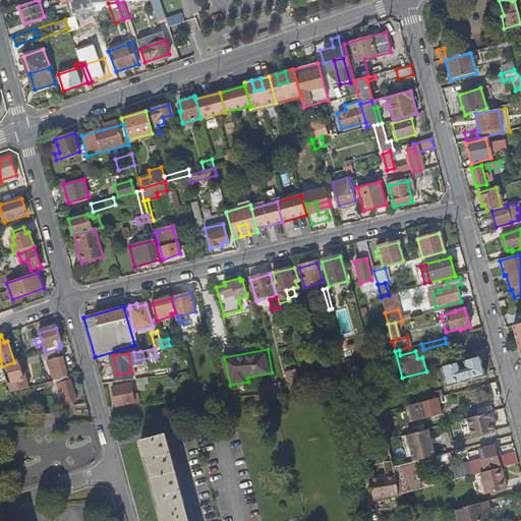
[(54,382),(67,379),(66,375),(68,375),(63,357),(49,361),(54,382)]
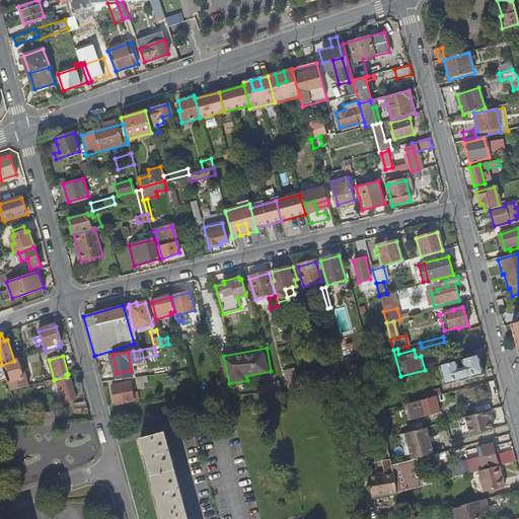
[(457,367),(456,362),(439,367),(444,385),(484,375),(478,356),(461,361),(462,366),(457,367)]
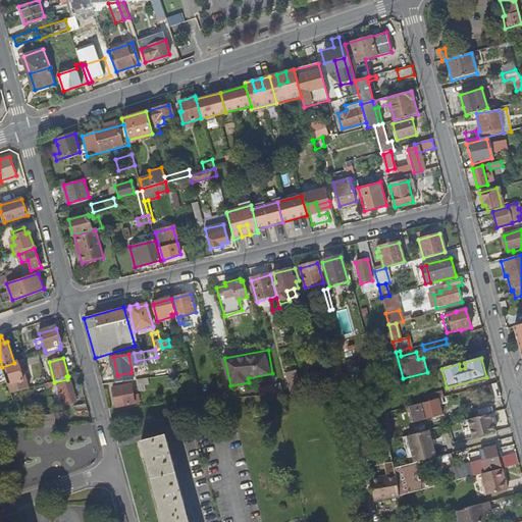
[(24,382),(28,381),(21,361),(17,362),(24,382)]
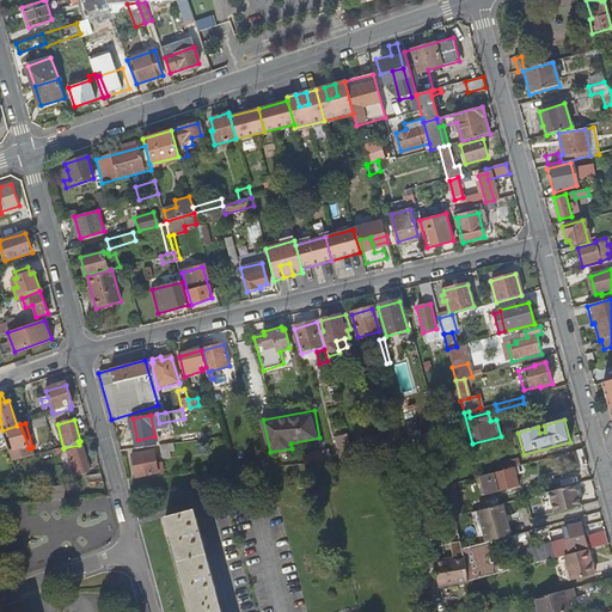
[(35,457),(32,447),(29,448),(20,424),(17,426),(2,430),(5,439),(11,436),(16,452),(11,454),(14,463),(35,457)]
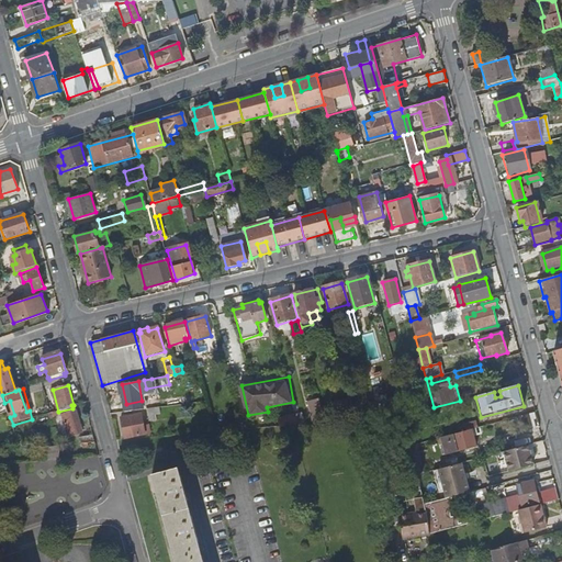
[(378,402),(382,417),(404,415),(407,415),(403,397),(378,402)]
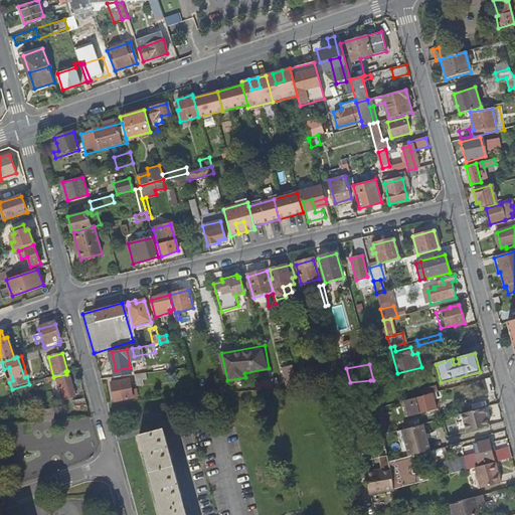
[(320,365),(305,369),(307,377),(322,373),(320,365)]
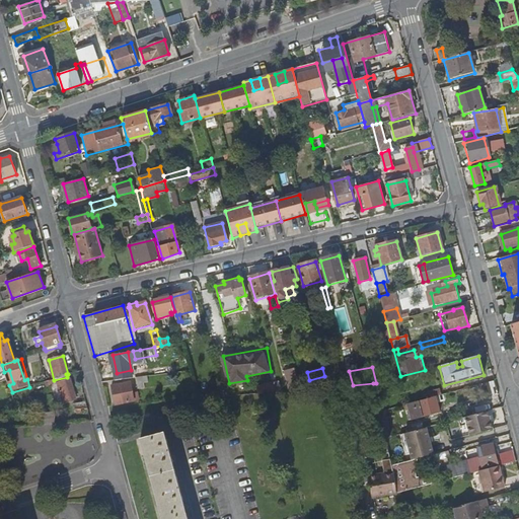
[(155,381),(154,375),(138,377),(139,388),(144,388),(143,383),(155,381)]
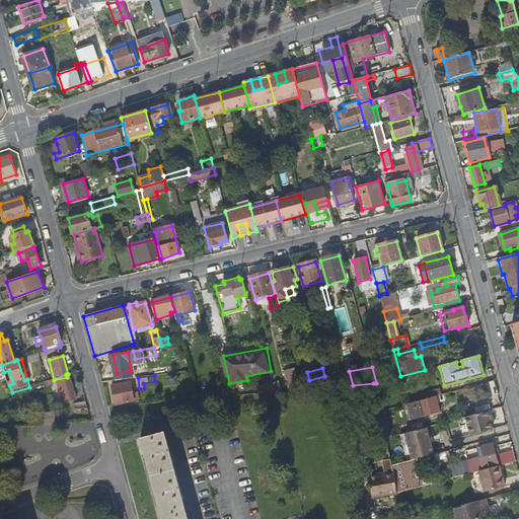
[(54,380),(46,383),(48,388),(53,386),(58,404),(76,399),(70,376),(67,377),(54,380)]
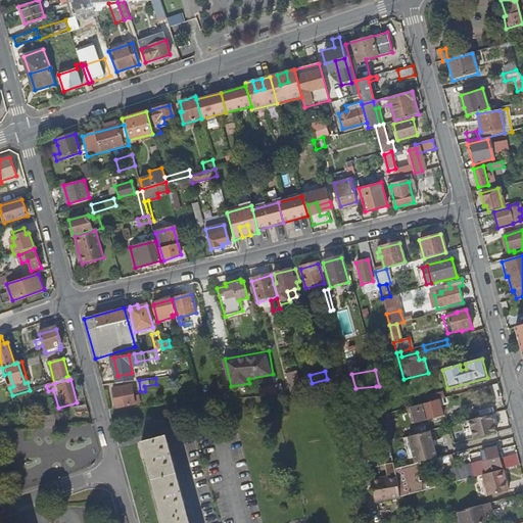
[(497,383),(485,386),(489,400),(502,397),(497,383)]
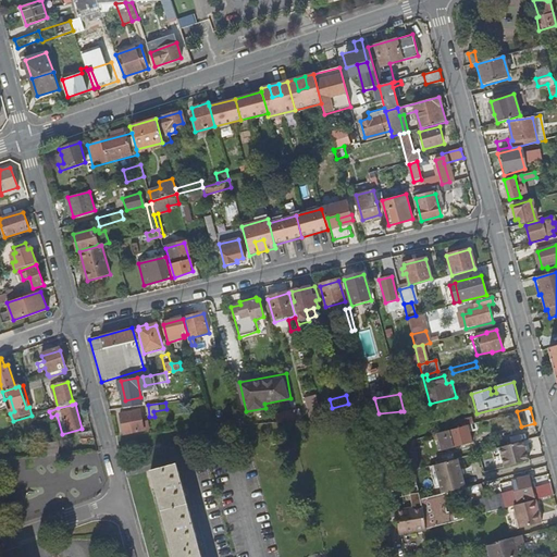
[(277,412),(280,422),(295,418),(293,409),(277,412)]
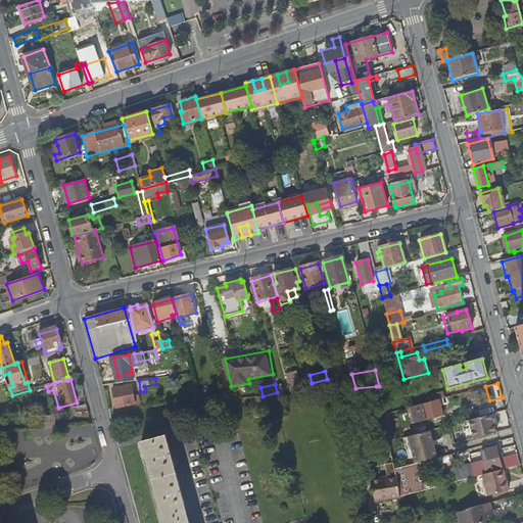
[(133,385),(113,388),(117,408),(140,402),(139,395),(135,395),(133,385)]
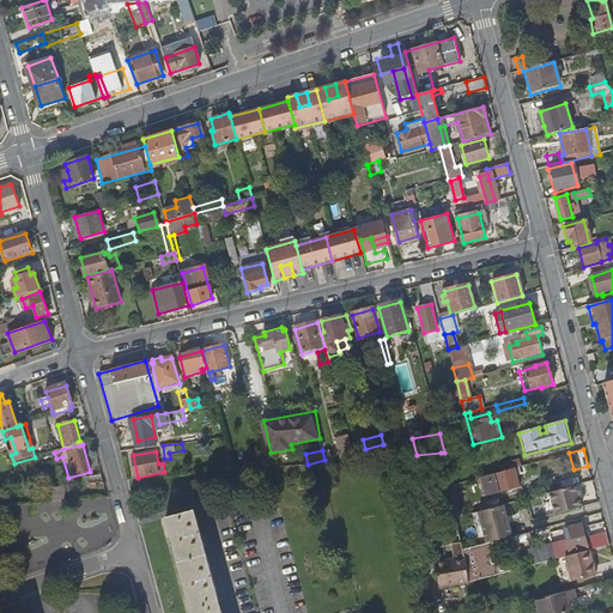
[(517,485),(513,467),(492,473),(495,479),(483,481),(486,495),(517,485)]
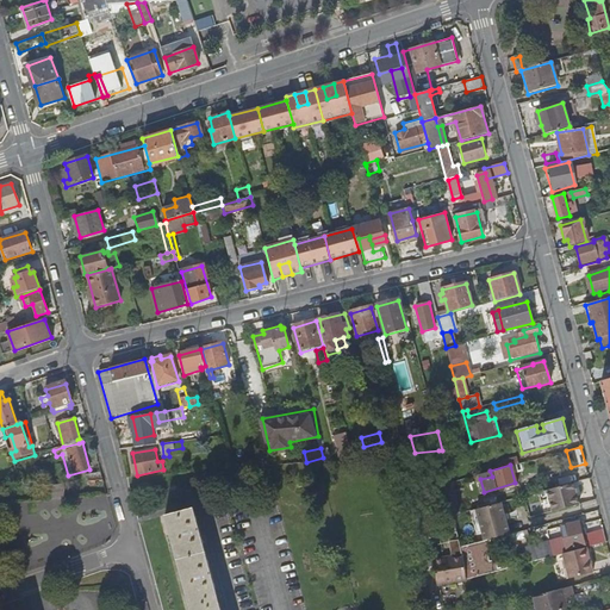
[(104,480),(101,472),(89,474),(91,481),(104,480)]
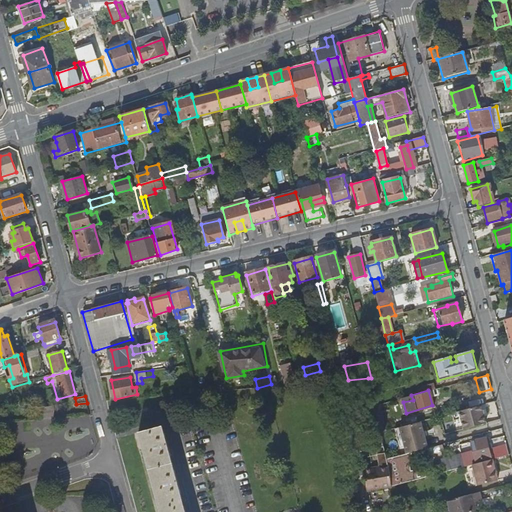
[(381,432),(386,431),(380,404),(375,405),(381,432)]
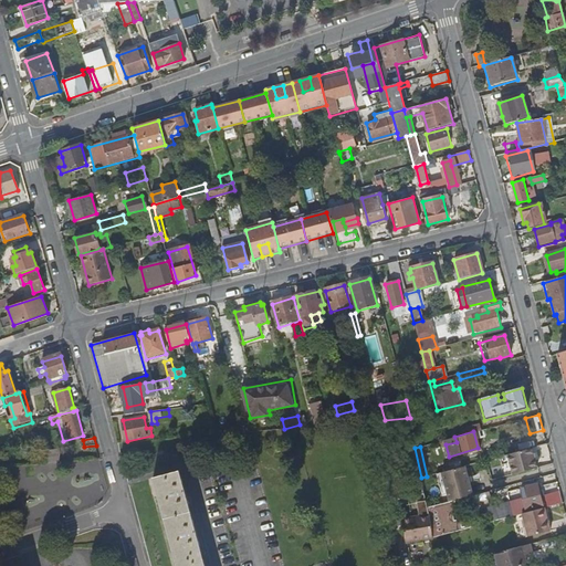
[(40,451),(41,463),(60,462),(59,449),(40,451)]
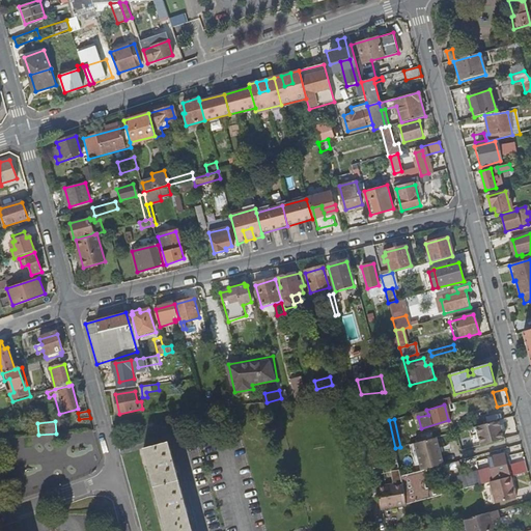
[(480,446),(503,440),(501,432),(505,431),(503,425),(500,426),(498,421),(468,428),(470,437),(477,435),(480,446)]
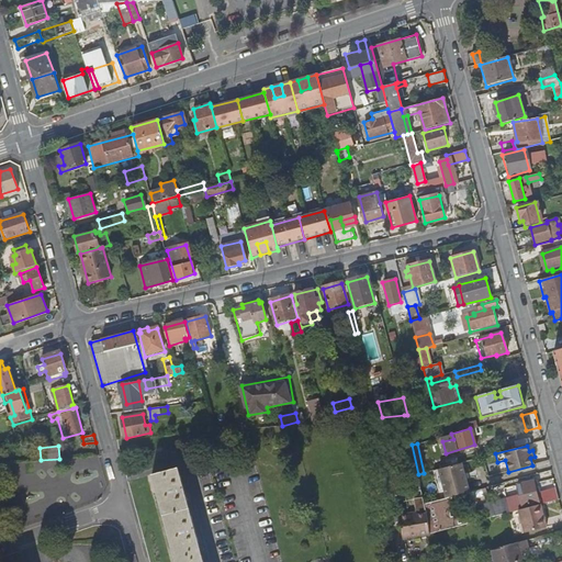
[(446,498),(469,493),(461,463),(438,469),(441,483),(446,498)]
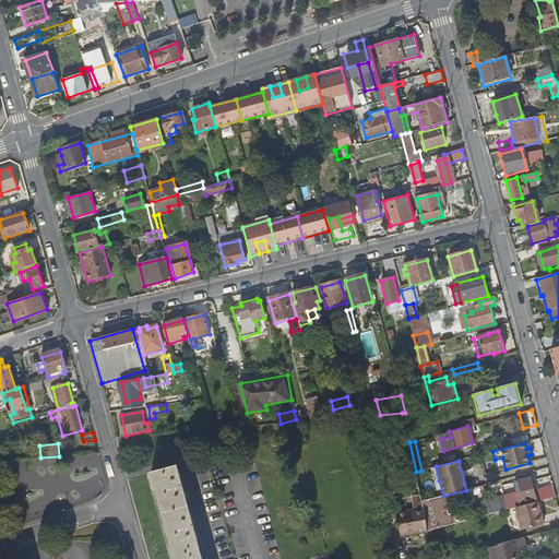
[(202,558),(177,465),(151,473),(175,558),(202,558)]
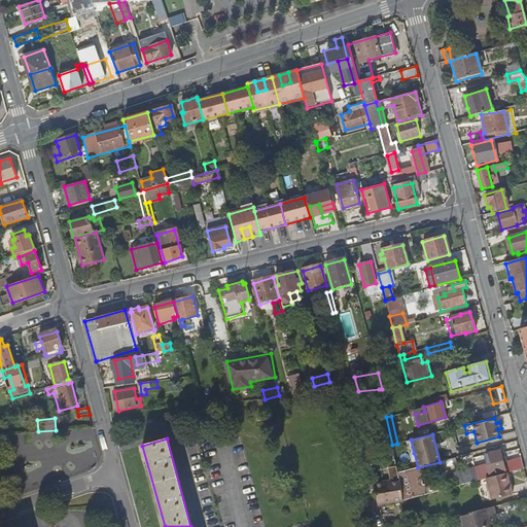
[(505,473),(504,470),(502,463),(499,451),(485,455),(488,464),(454,475),(458,487),(486,479),(505,473)]
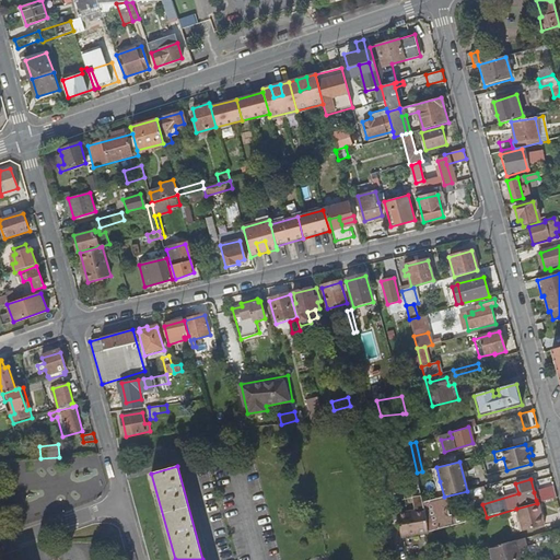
[(534,492),(536,500),(537,503),(556,498),(553,487),(534,492)]
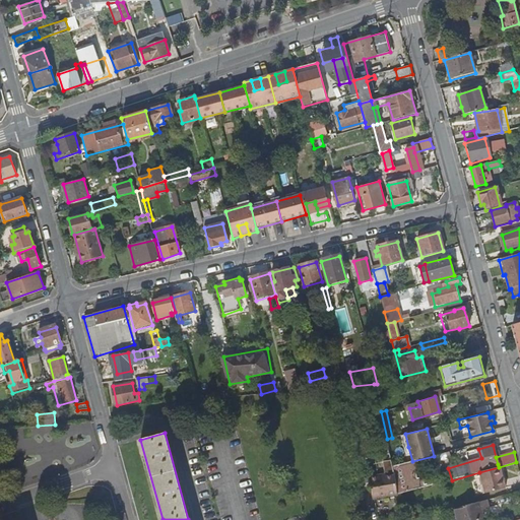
[(407,462),(390,466),(392,474),(396,494),(396,496),(413,491),(407,462)]
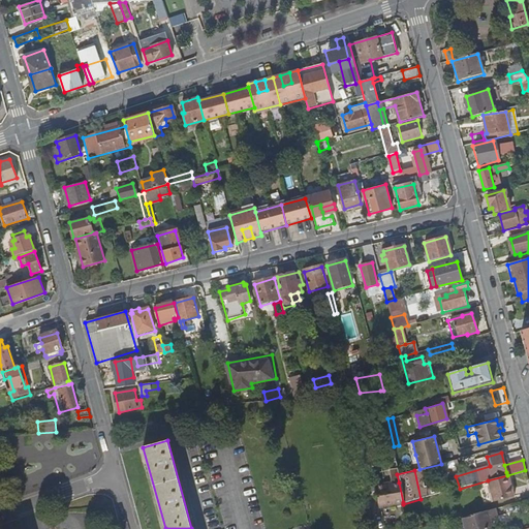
[(507,475),(488,480),(491,495),(493,502),(514,497),(507,475)]
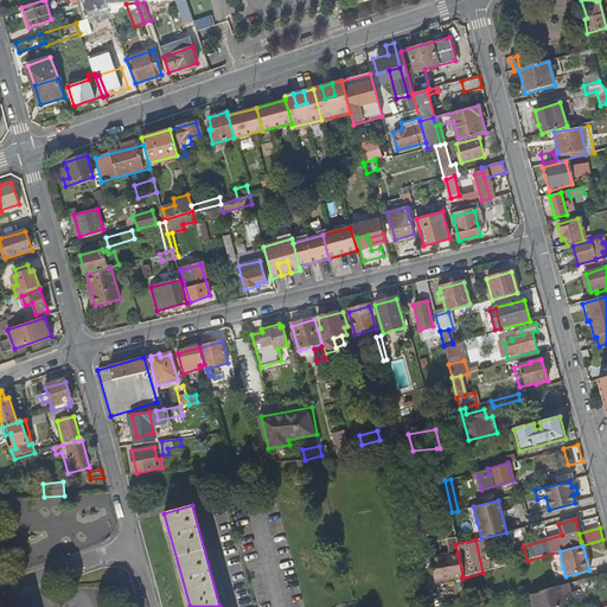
[(462,576),(458,554),(449,555),(442,556),(441,554),(429,556),(434,582),(462,576)]
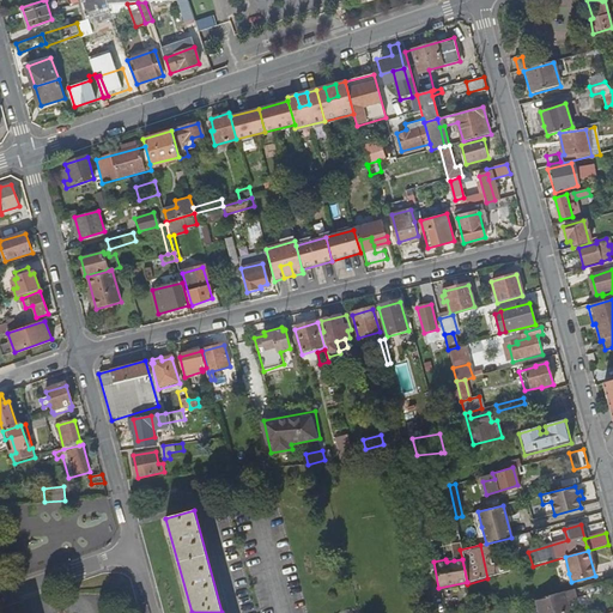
[(565,612),(569,612),(563,592),(534,600),(538,612),(565,612)]
